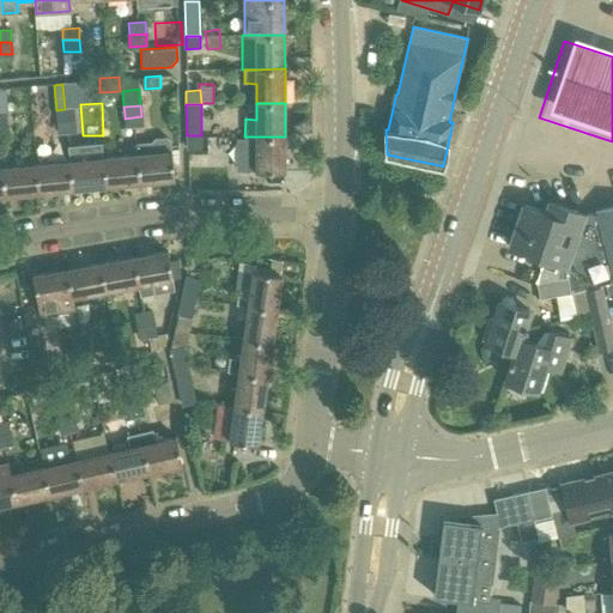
[(73,108),(65,109),(56,110),(58,121),(74,120),(73,108)]
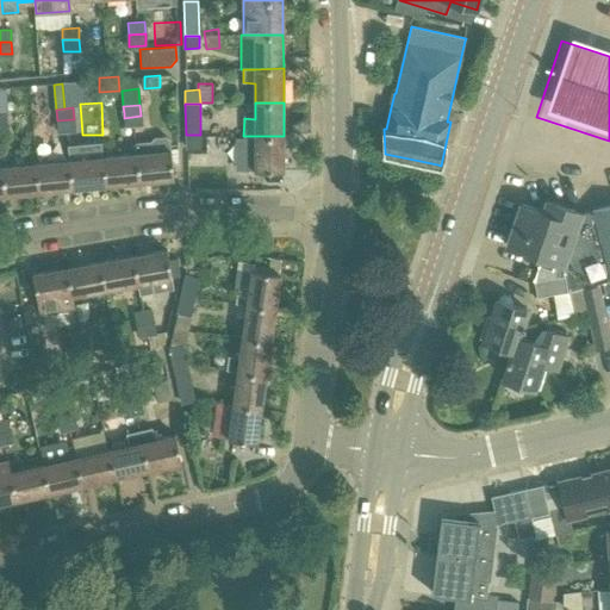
[(141,116),(124,118),(125,130),(142,128),(141,116)]
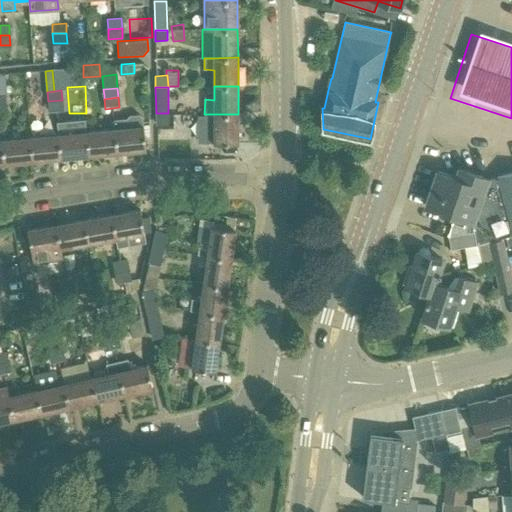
[(63,110),(62,100),(48,101),(49,111),(63,110)]
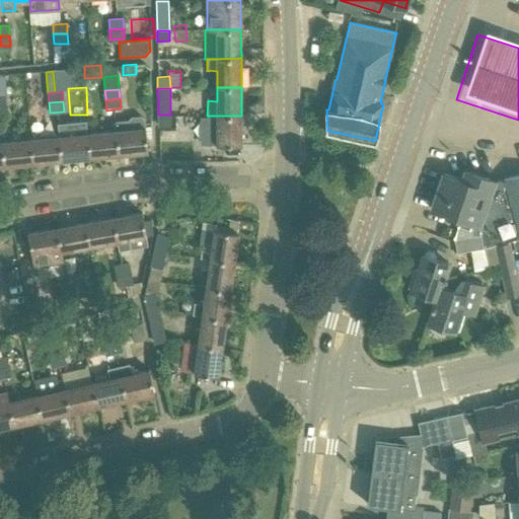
[(170,115),(158,115),(158,127),(170,127),(170,115)]
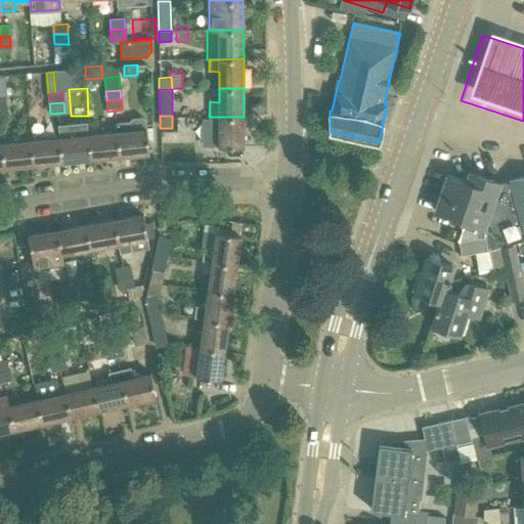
[(117,122),(118,132),(121,156),(149,153),(148,142),(146,130),(145,120),(143,117),(133,118),(130,121),(117,122)]
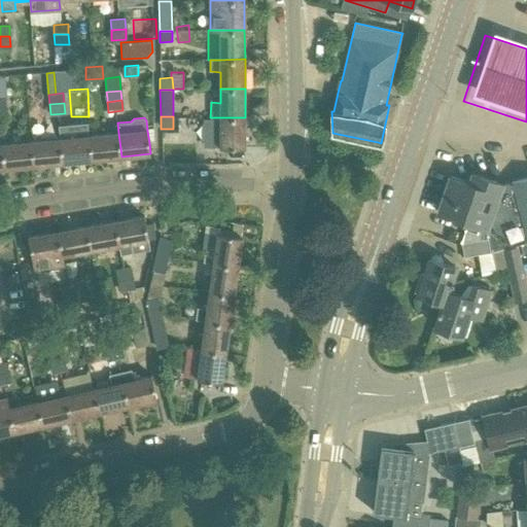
[(245,117),(220,117),(221,147),(245,147),(245,117)]
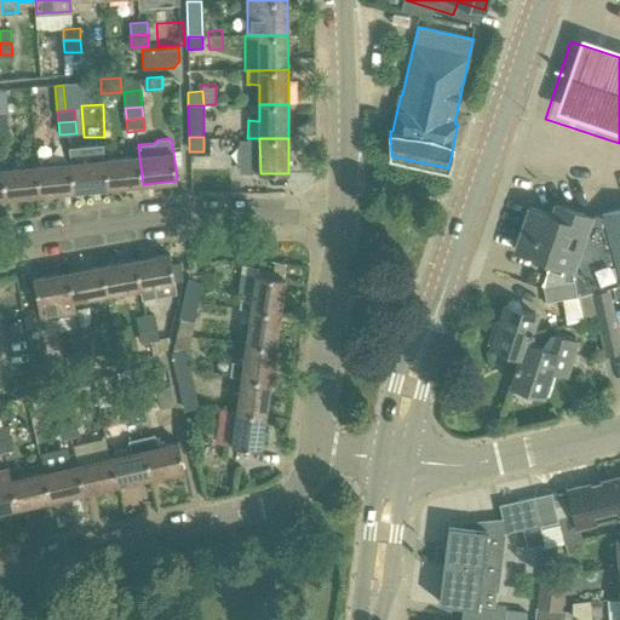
[(254,162),(253,141),(219,143),(222,165),(254,162)]
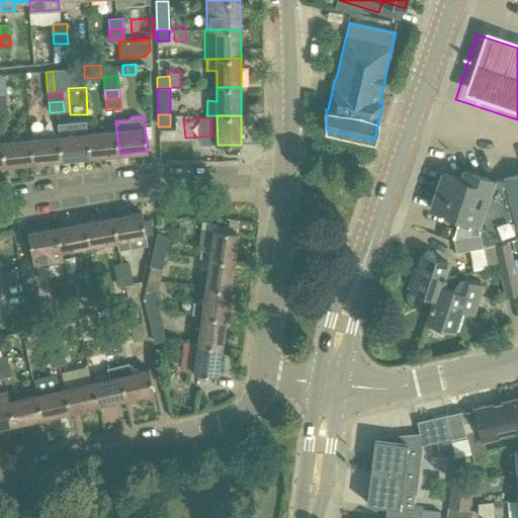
[(90,157),(88,134),(86,120),(58,123),(59,137),(62,160),(90,157)]
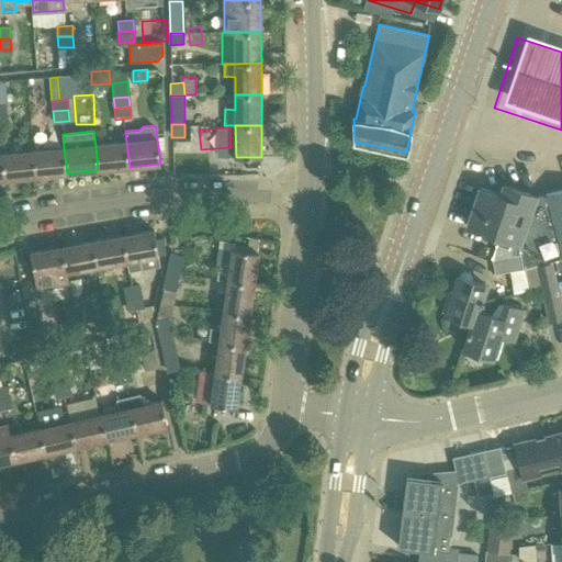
[(126,142),(96,145),(98,170),(130,167),(126,142)]
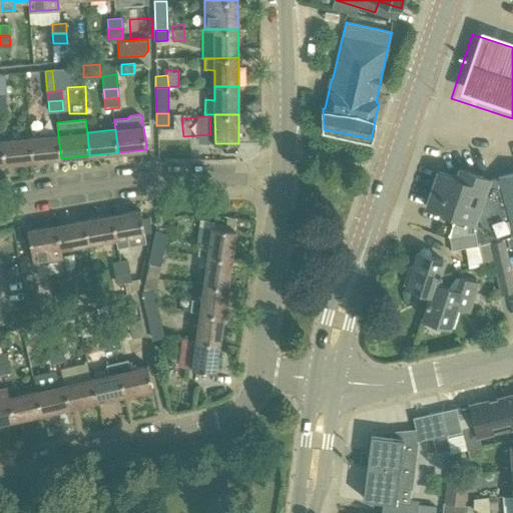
[(32,160),(61,158),(58,135),(30,138),(32,160)]
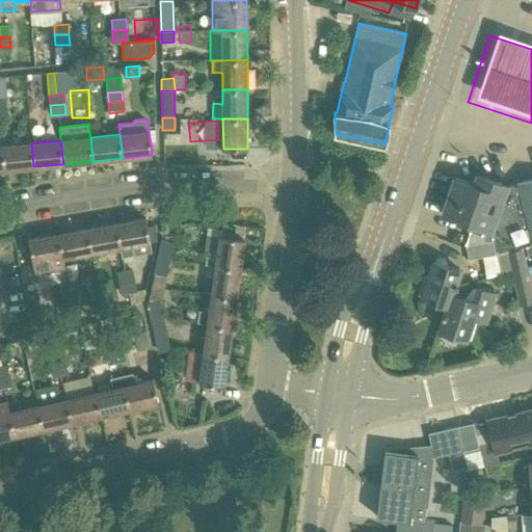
[(33,166),(31,143),(2,145),(4,169),(33,166)]
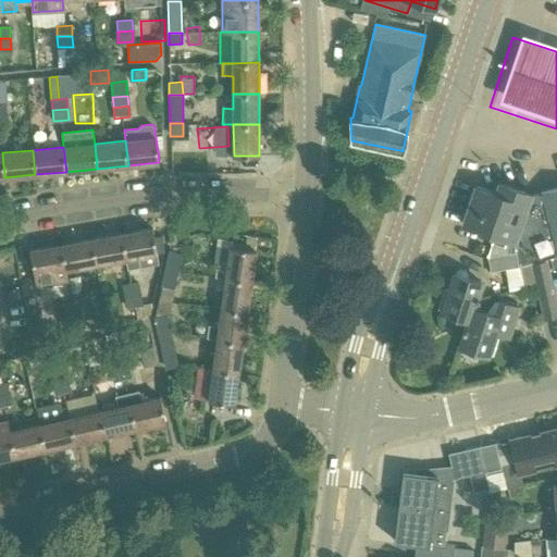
[(462,224),(512,242),(529,195),(497,184),(494,195),(474,187),(462,224)]
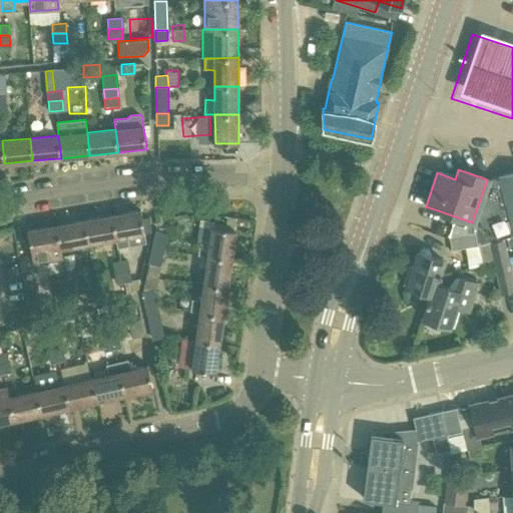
[(472,222),(468,232),(473,231),(474,231),(476,244),(477,244),(512,235),(512,172),(487,179),(472,222)]
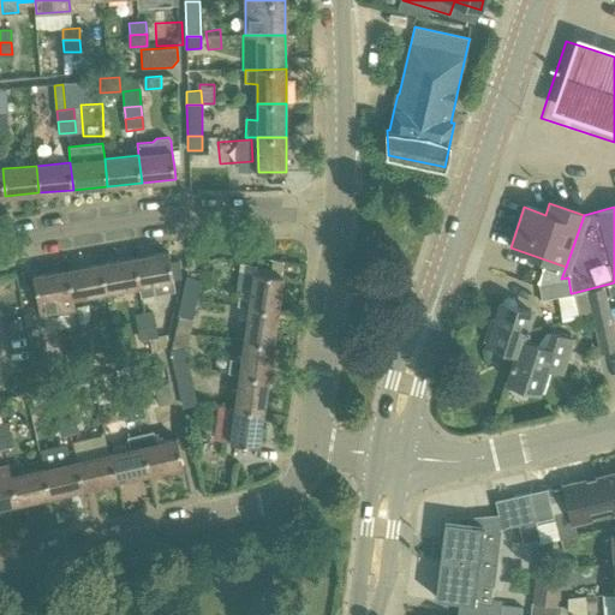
[(135,258),(139,286),(142,298),(155,296),(153,284),(173,280),(168,252),(135,258)]
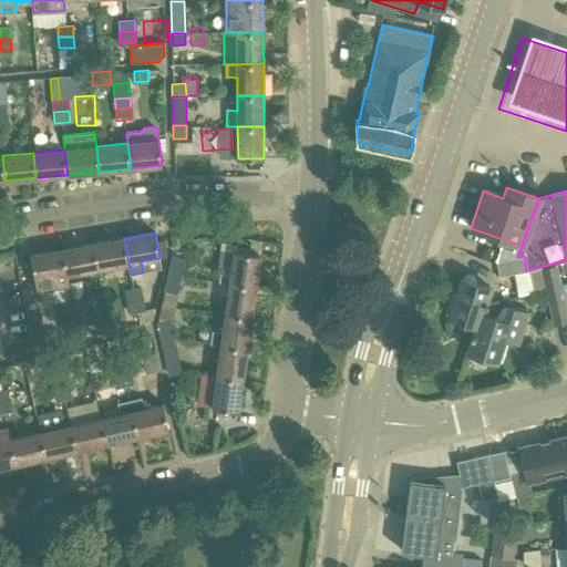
[(92,244),(98,269),(129,264),(124,238),(92,244)]
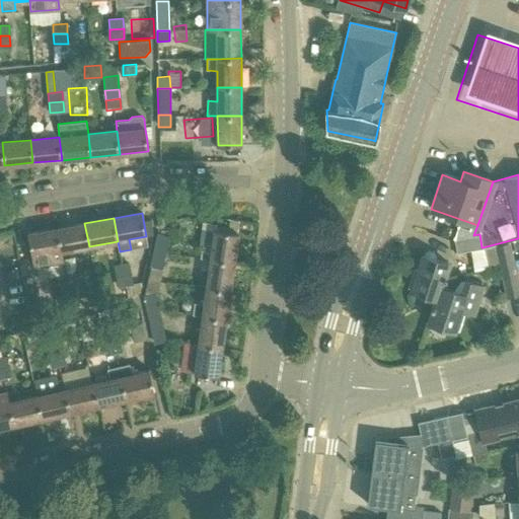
[(84,223),(58,228),(62,251),(89,246),(84,223)]
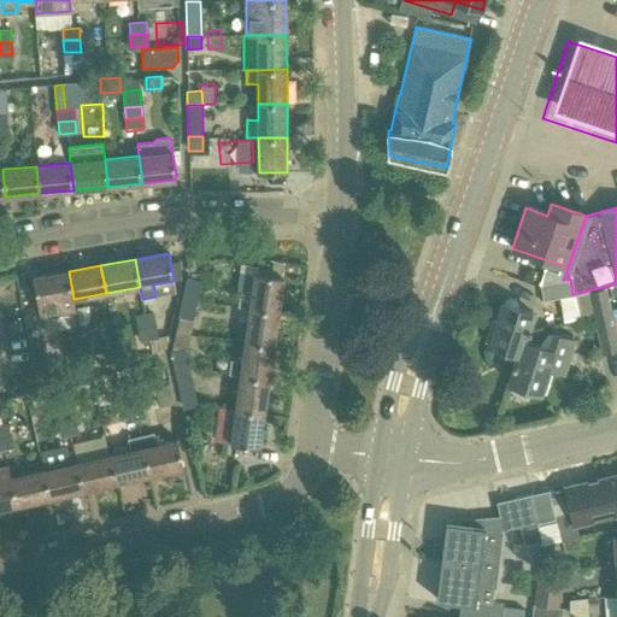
[(183,299),(198,300),(198,297),(201,283),(204,268),(192,265),(183,299)]
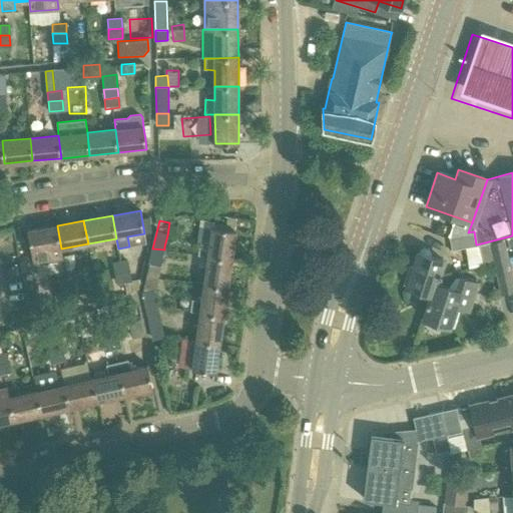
[(63,260),(61,248),(57,225),(27,231),(33,265),(63,260)]
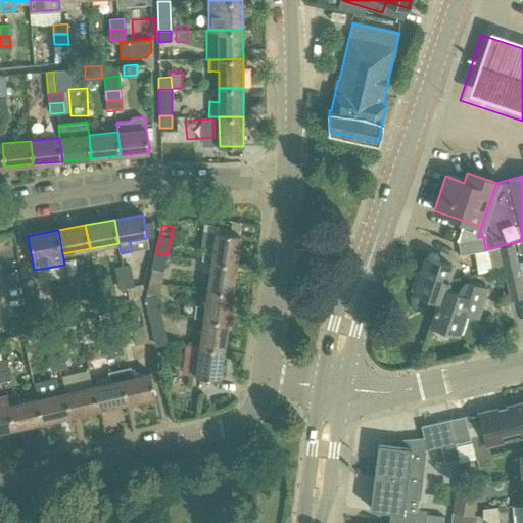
[(204,248),(202,259),(236,265),(240,235),(217,232),(216,237),(206,235),(204,248)]
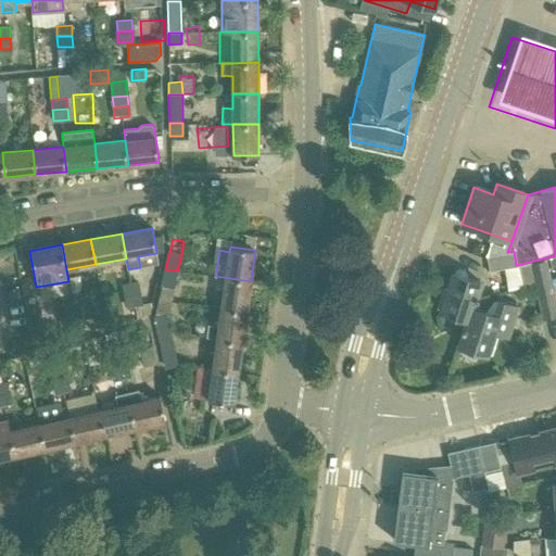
[(513,251),(507,252),(485,256),(488,270),(505,268),(515,266),(513,251)]
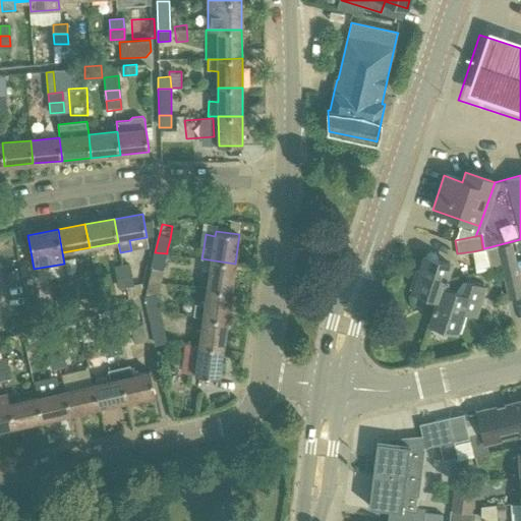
[(496,246),(508,298),(520,294),(520,292),(510,243),(496,246)]
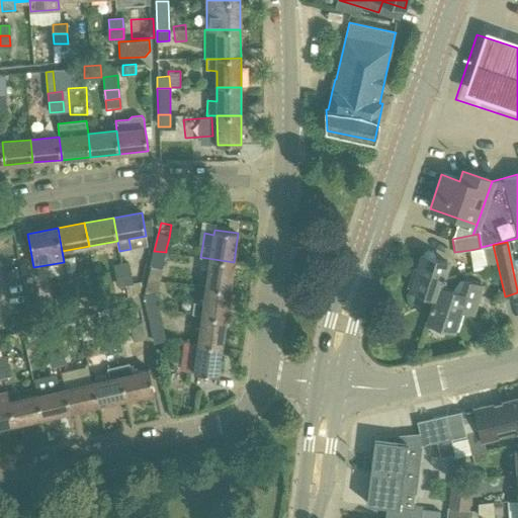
[(481,247),(480,248),(470,250),(473,272),(486,269),(482,247),(481,247)]
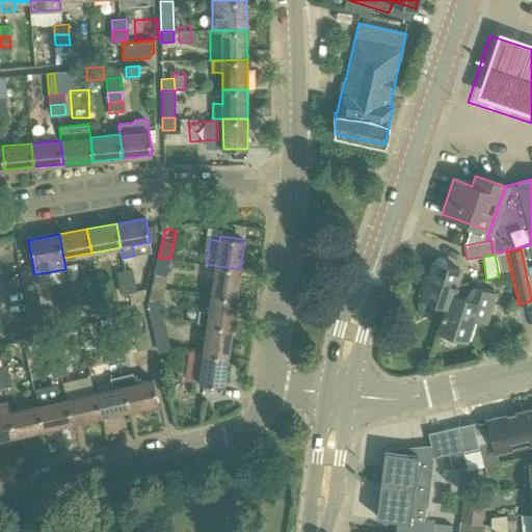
[(170,259),(158,258),(152,286),(166,289),(168,276),(167,275),(170,259)]
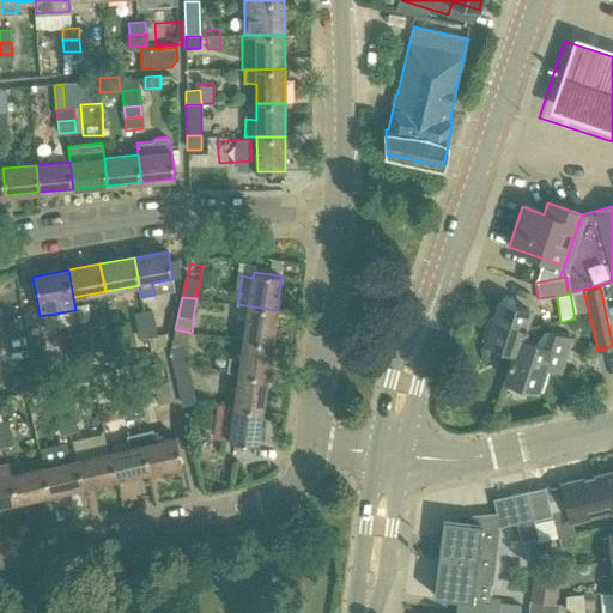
[(486,343),(515,352),(521,338),(529,311),(514,307),(515,303),(513,299),(508,297),(503,298),(502,302),(499,302),(486,343)]
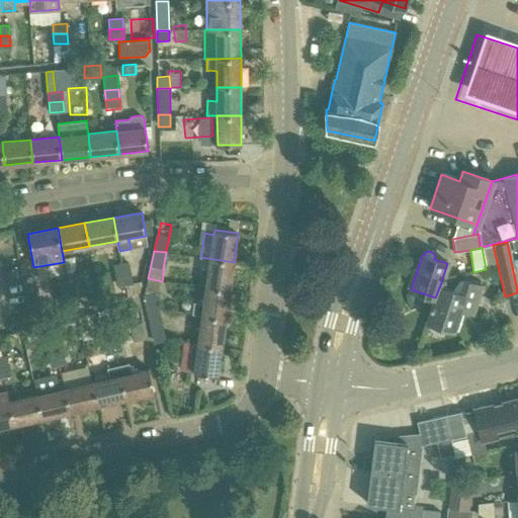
[(234,262),(200,257),(199,271),(208,272),(206,287),(230,291),(234,262)]
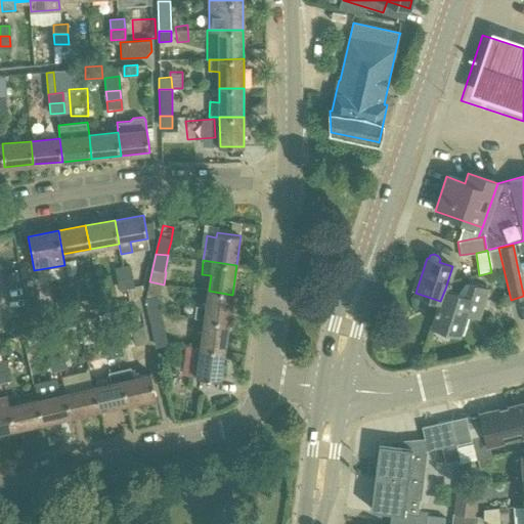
[(115,269),(117,279),(133,276),(132,266),(115,269)]
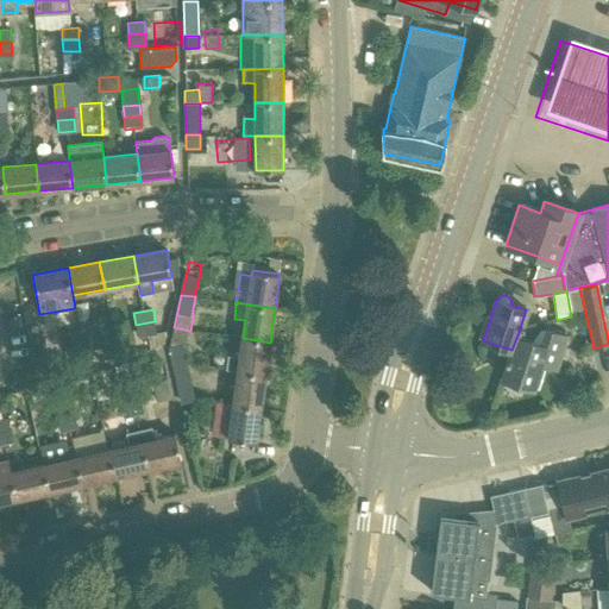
[(68,324),(69,336),(89,333),(87,321),(68,324)]
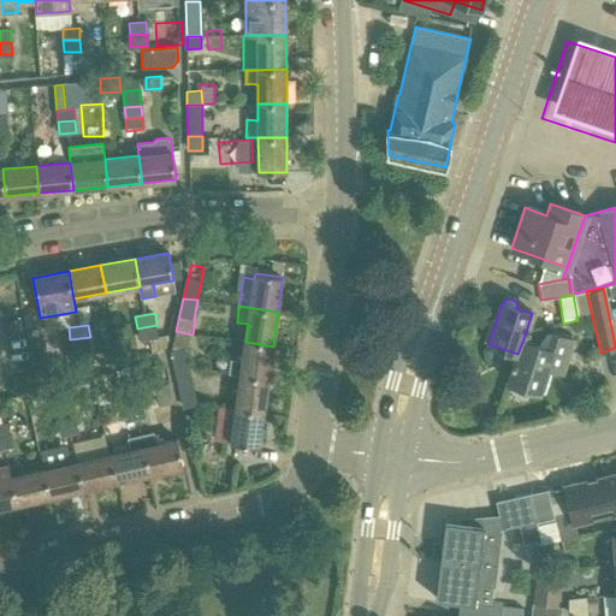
[(157,325),(137,329),(138,339),(158,337),(157,325)]
